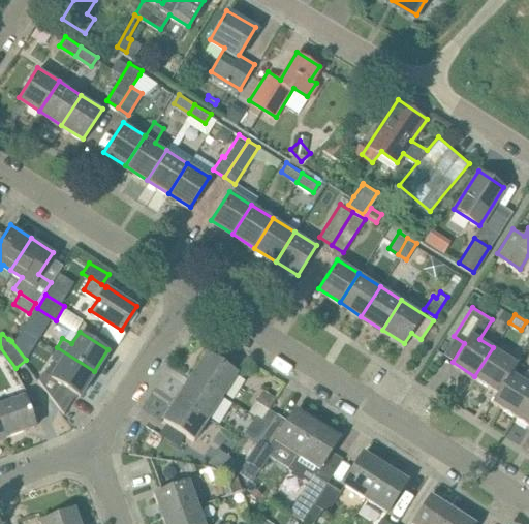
[(38,377),(52,395),(64,411),(73,396),(66,391),(68,386),(80,393),(94,371),(57,347),(51,357),(60,362),(51,374),(43,369),(38,377)]
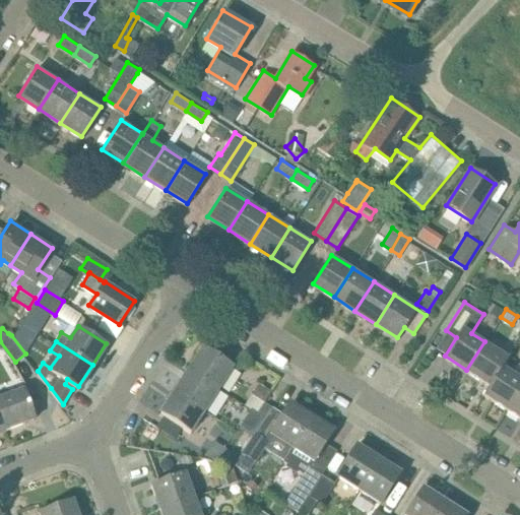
[(466,370),(489,384),(501,365),(507,356),(484,341),(466,370)]
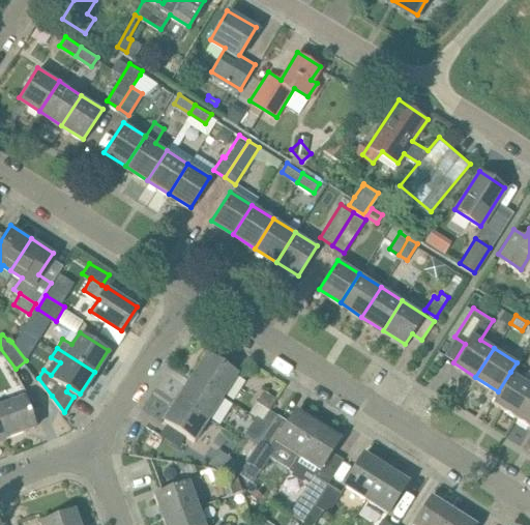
[(193,374),(224,395),(238,372),(207,351),(193,374)]
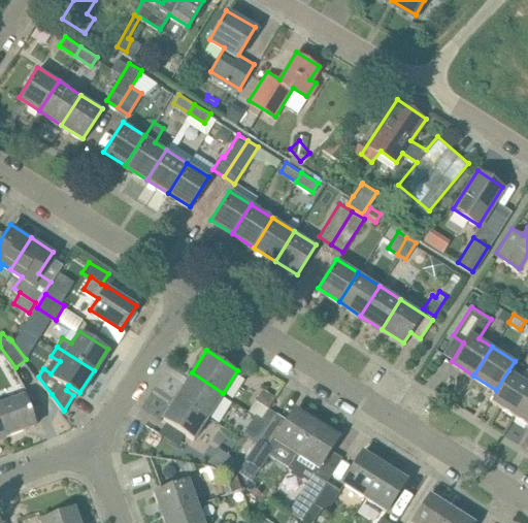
[(491,399),(514,414),(527,390),(527,383),(508,370),(496,390),(491,399)]
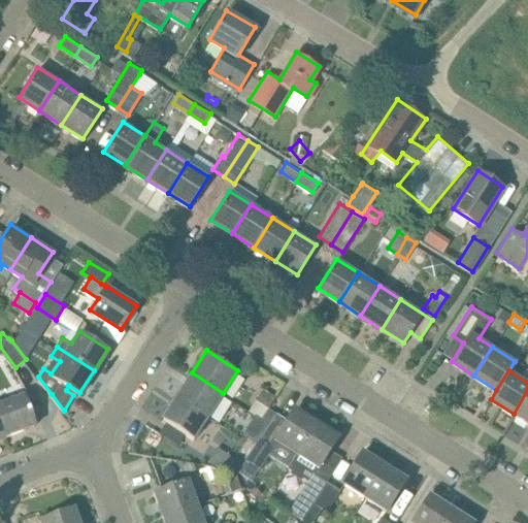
[(192,372),(177,395),(208,415),(223,393),(192,372)]
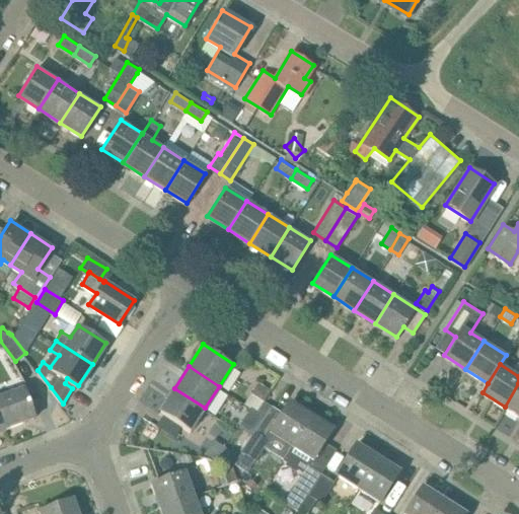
[(264,399),(271,388),(258,380),(250,391),(244,401),(256,410),(264,399)]
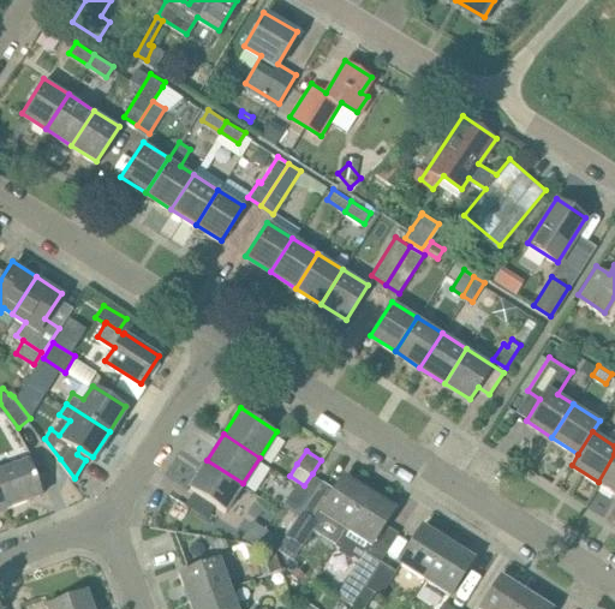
[(614,454),(598,482),(614,491),(614,454)]
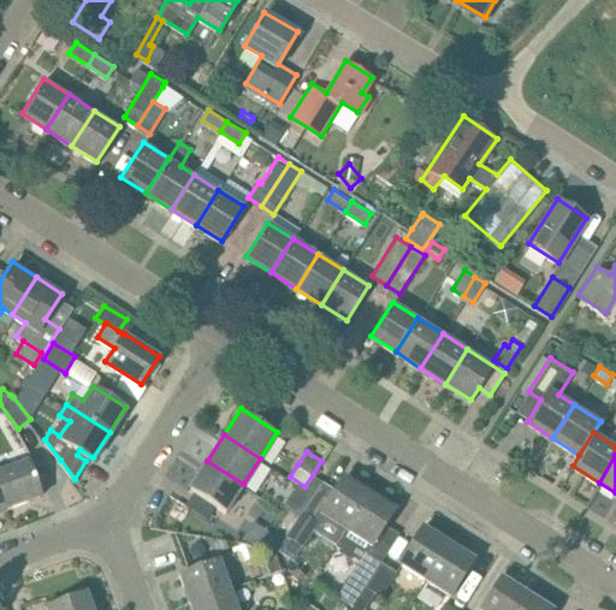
[(0,468),(0,483),(9,505),(41,493),(27,457),(0,468)]
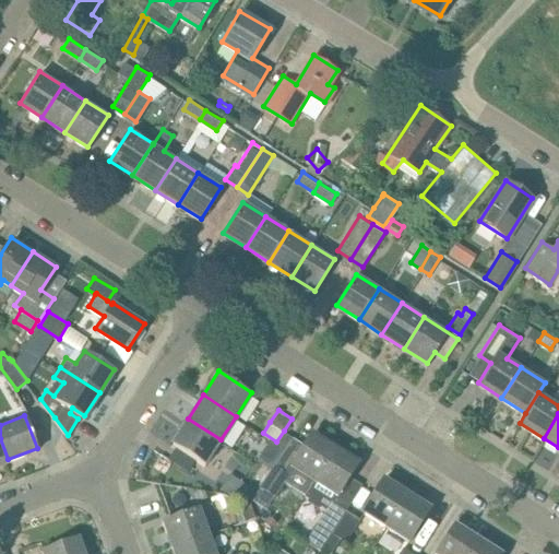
[(230,445),(221,439),(188,419),(173,443),(205,464),(213,451),(223,458),(230,445)]
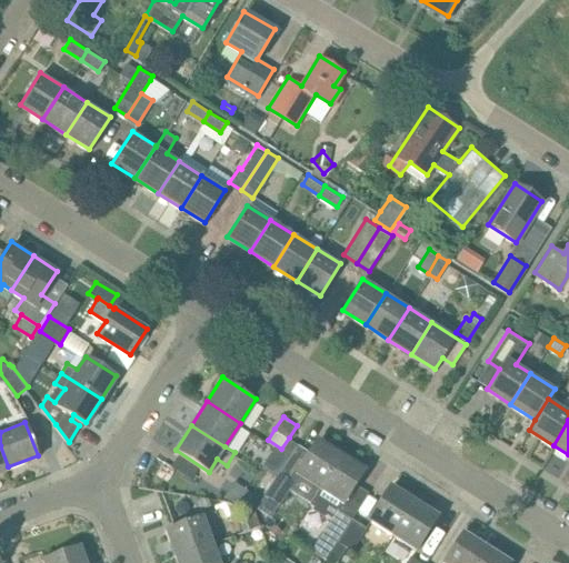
[(296,471),(319,485),(340,453),(317,438),(296,471)]
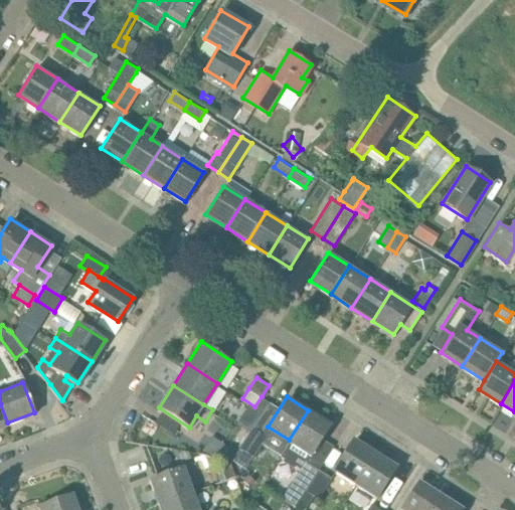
[(296,464),(300,467),(305,459),(307,460),(311,454),(330,425),(308,410),(289,440),(280,455),(284,457),(283,459),(294,467),(296,464)]
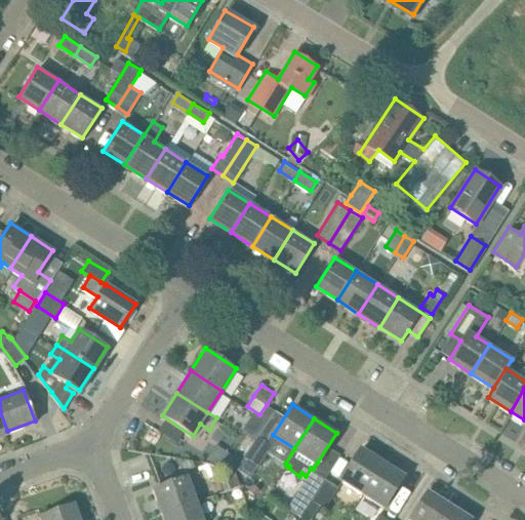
[(237,448),(246,453),(255,438),(246,433),(244,436),(237,448)]
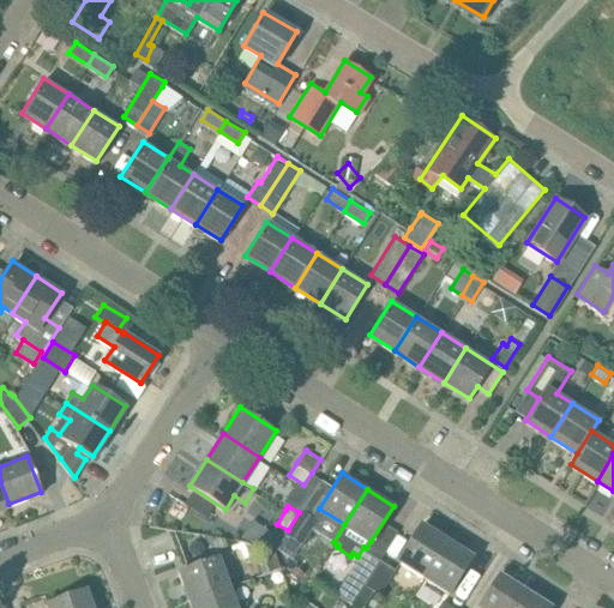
[(299,512),(288,530),(287,533),(302,542),(317,517),(302,507),(299,512)]
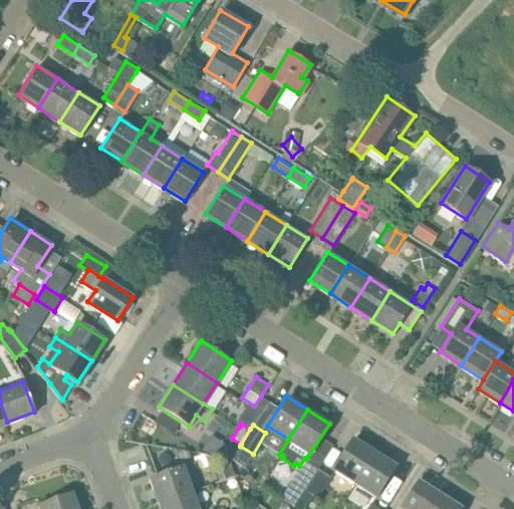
[(333,468),(354,481),(373,452),(352,438),(333,468)]
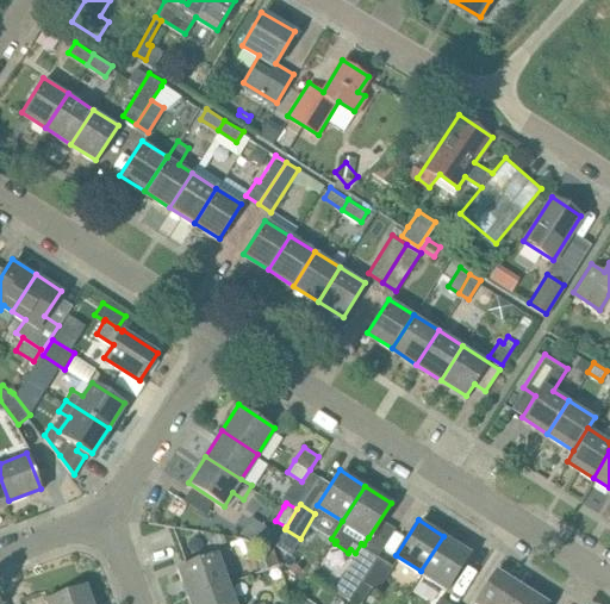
[(274,546),(285,529),(286,527),(275,521),(268,531),(256,524),(250,535),(261,541),(260,543),(274,546)]
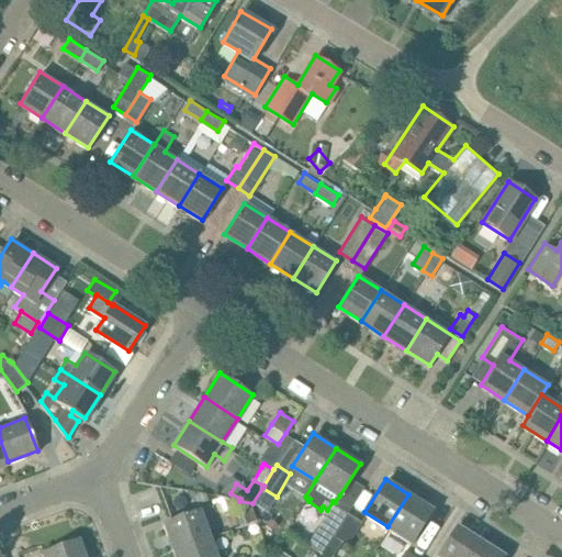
[(199,501),(213,497),(209,490),(190,488),(199,501)]
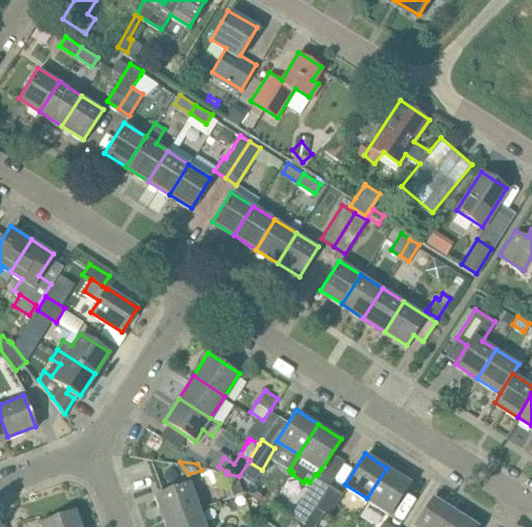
[(409,481),(387,468),(367,498),(390,512),(409,481)]
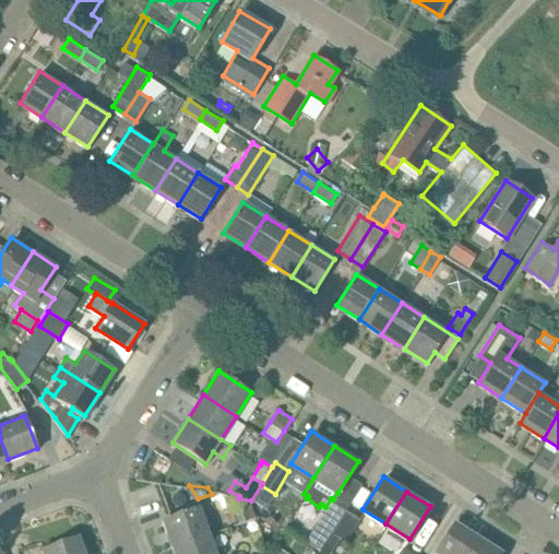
[(251,501),(238,498),(242,510),(236,514),(239,521),(257,515),(251,501)]
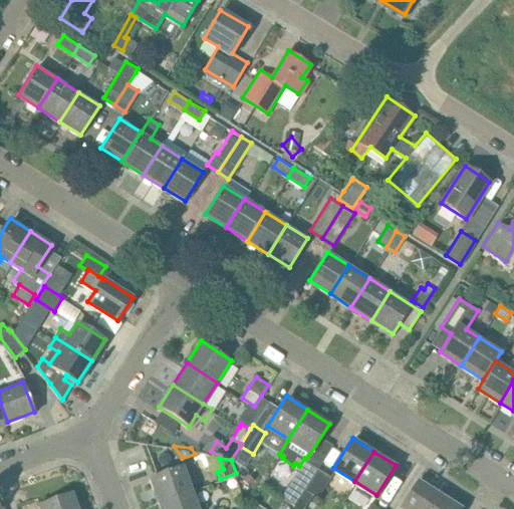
[(304,487),(317,466),(316,465),(306,459),(304,458),(299,466),(281,494),(295,502),(301,492),(304,487)]
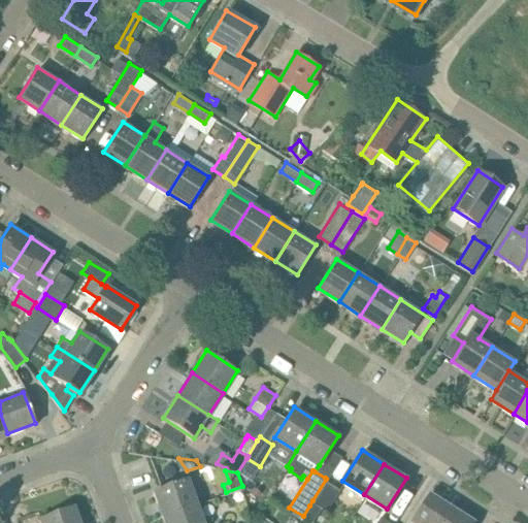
[(153,490),(162,516),(197,503),(188,477),(153,490)]
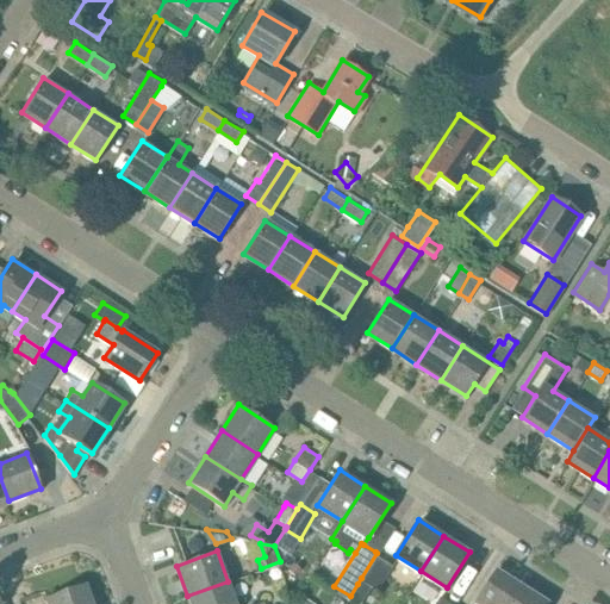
[(378,553),(377,553),(361,578),(374,586),(378,587),(393,564),(378,553)]
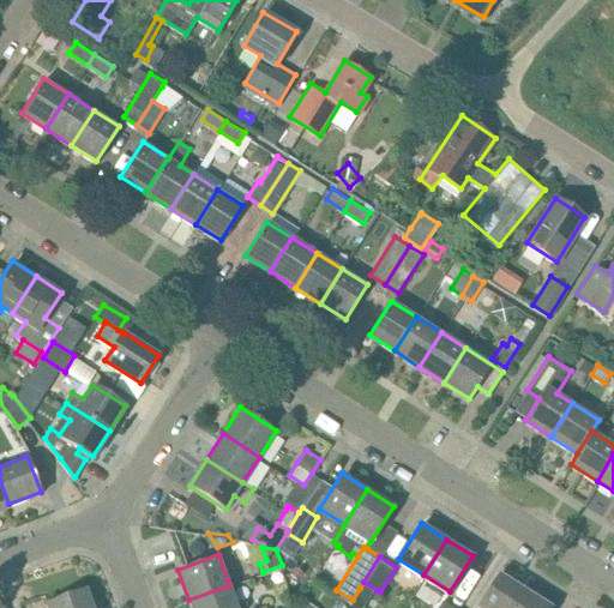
[(477,605),(482,607),(511,607),(524,589),(499,572),(477,605)]
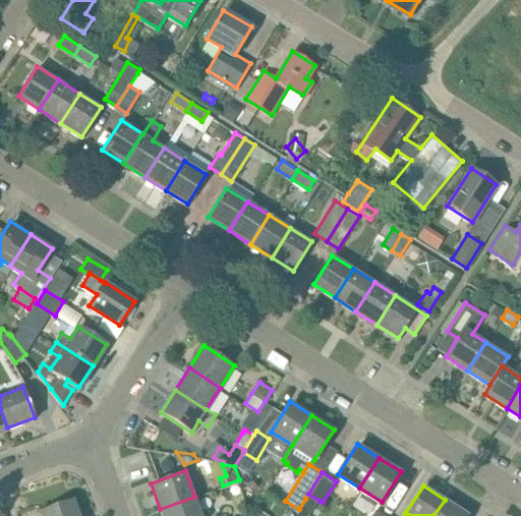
[(200,515),(194,497),(160,509),(163,515),(200,515)]
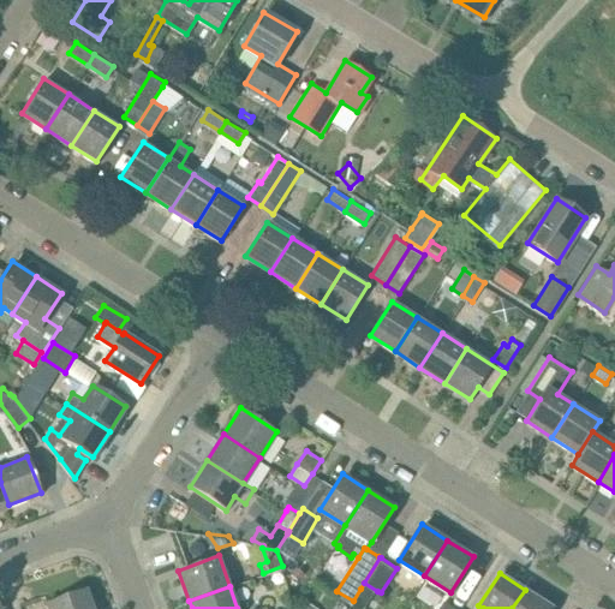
[(46,603),(47,608),(93,608),(85,587),(46,603)]
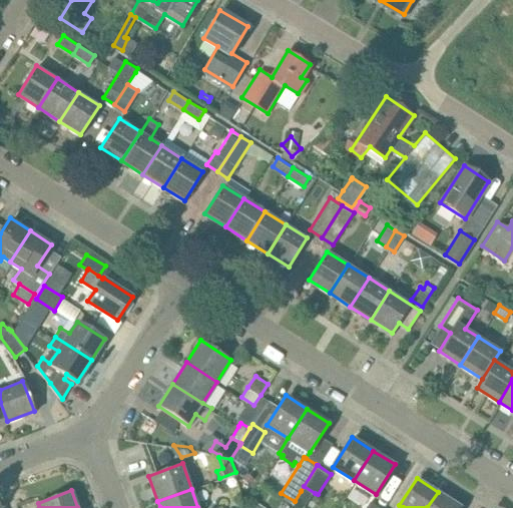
[(460,507),(461,507),(438,492),(427,507),(460,507)]
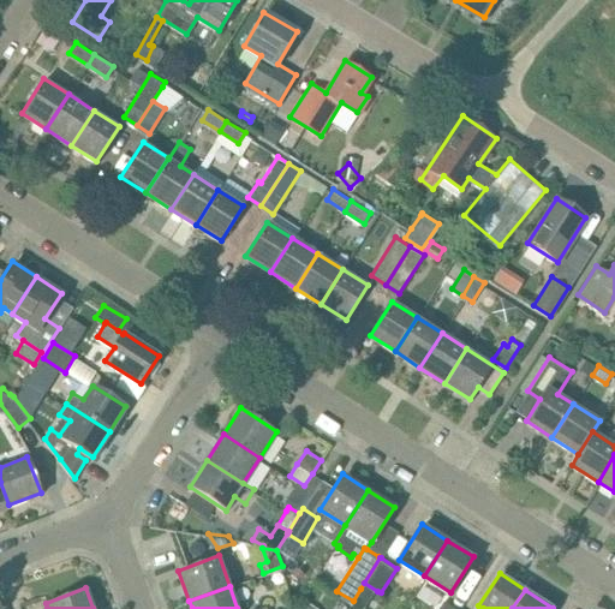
[(437,608),(457,608),(458,608),(445,598),(437,608)]
